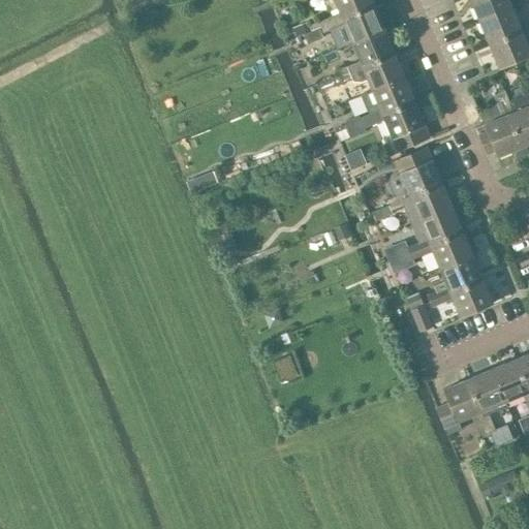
[(363,8),(374,4),(373,0),(334,0),(339,11),(340,13),(336,16),(337,20),(363,8)]
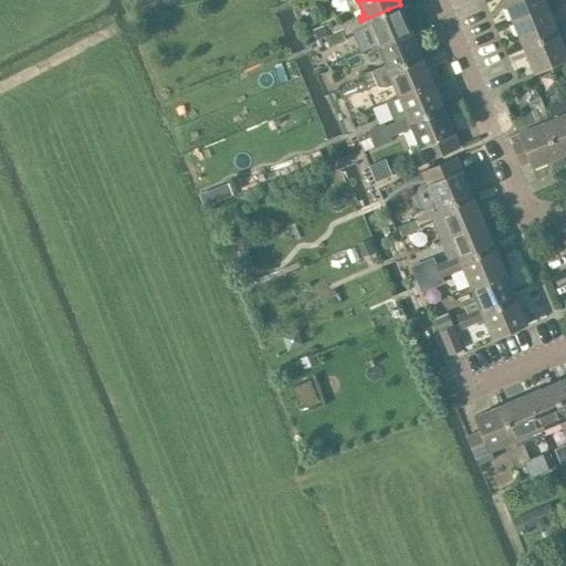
[(547,7),(544,0),(503,0),(512,21),(547,7)]
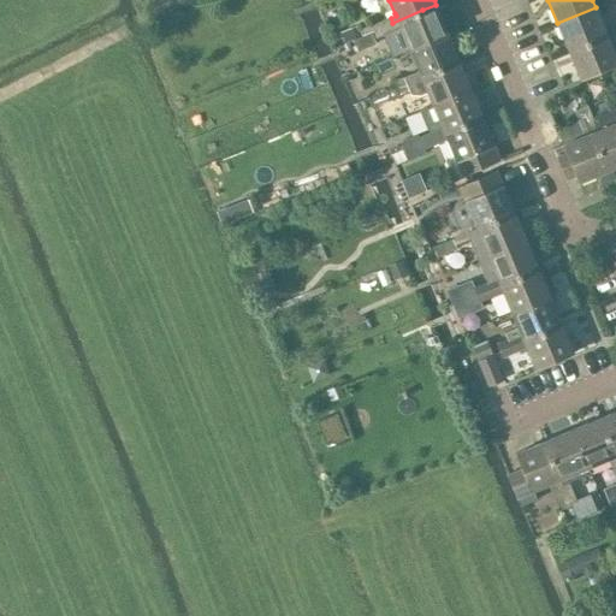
[(422,43),(448,33),(436,5),(422,10),(392,23),(391,18),(380,22),(385,35),(401,28),(409,48),(422,43)]
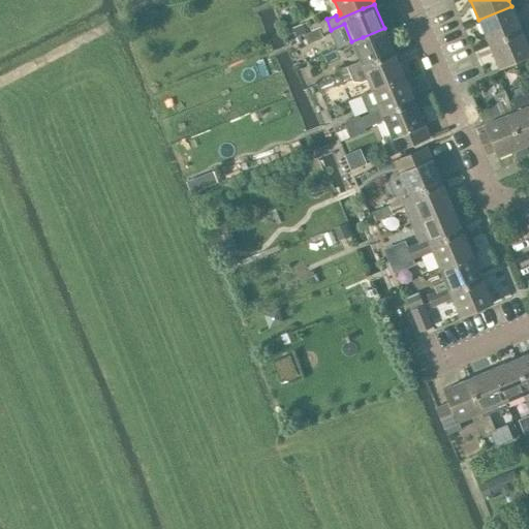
[(528,20),(520,25),(511,6),(478,20),(489,43),(526,29),(528,34),(528,33),(528,20)]
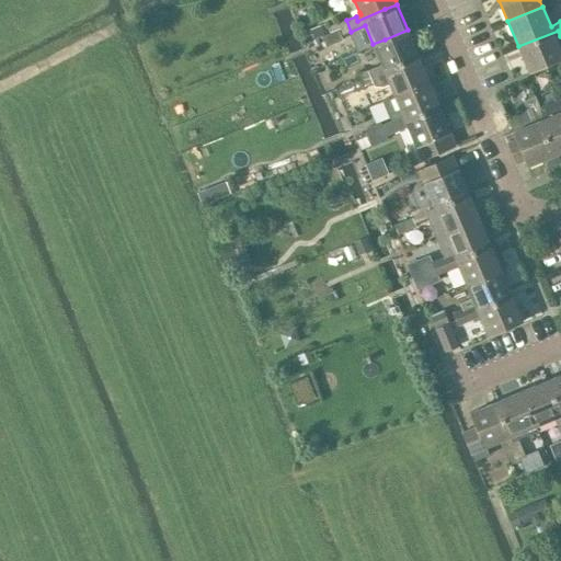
[(342,35),(343,34),(351,32),(346,20),(339,23),(338,21),(327,26),(324,23),(309,30),(313,38),(325,34),(340,29),(342,35)]
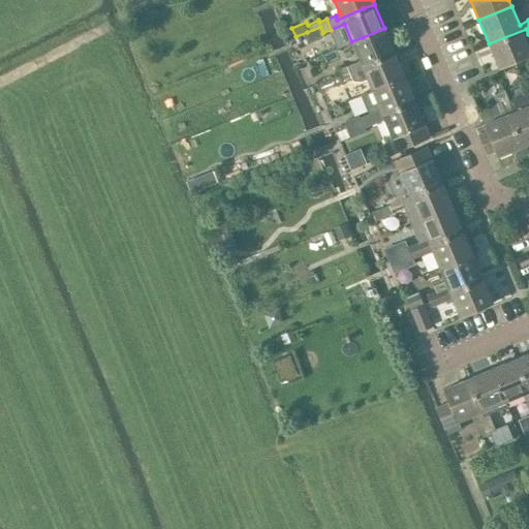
[(324,35),(323,32),(322,33),(320,27),(307,32),(310,41),(324,35)]
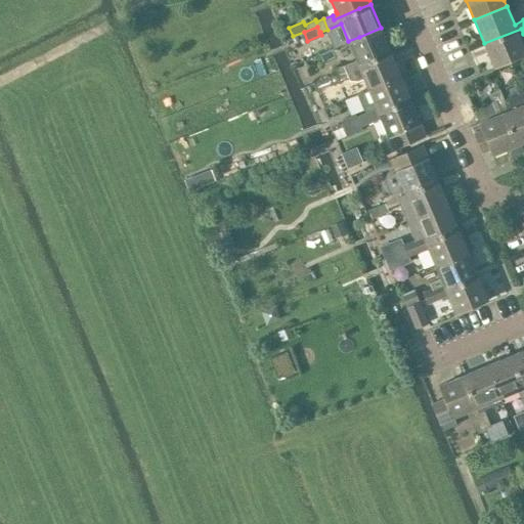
[(351,60),(354,67),(359,64),(391,52),(381,28),(359,37),(348,41),(356,58),(351,60)]
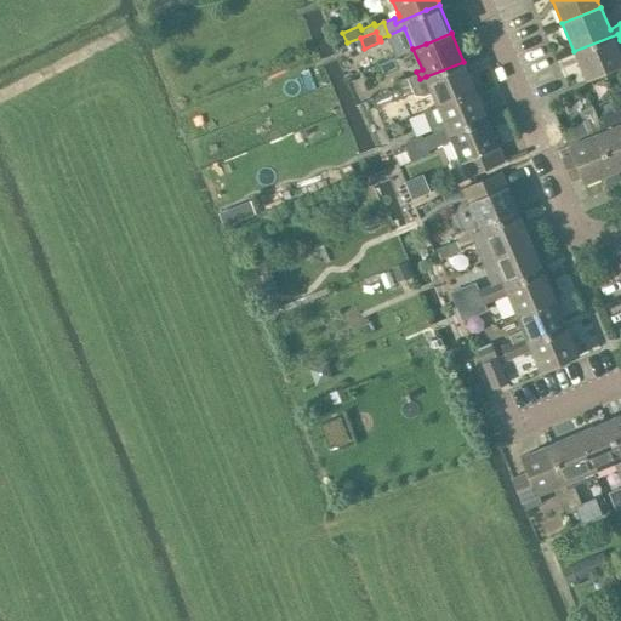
[(620,56),(615,43),(620,40),(617,34),(574,51),(586,80),(620,66),(620,56)]
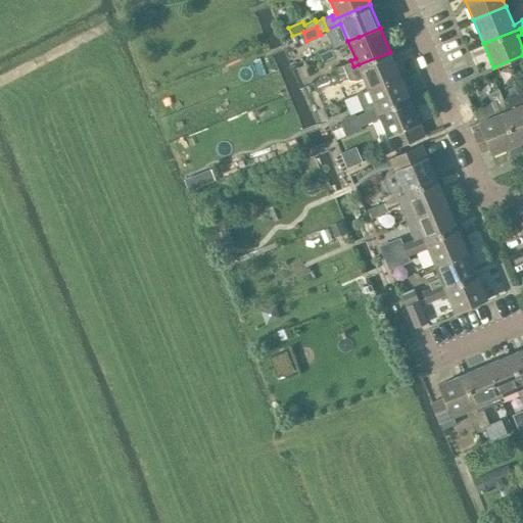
[(366,85),(368,89),(400,76),(390,52),(359,64),(353,66),(350,60),(342,64),(347,76),(348,81),(357,82),(364,79),(366,85)]
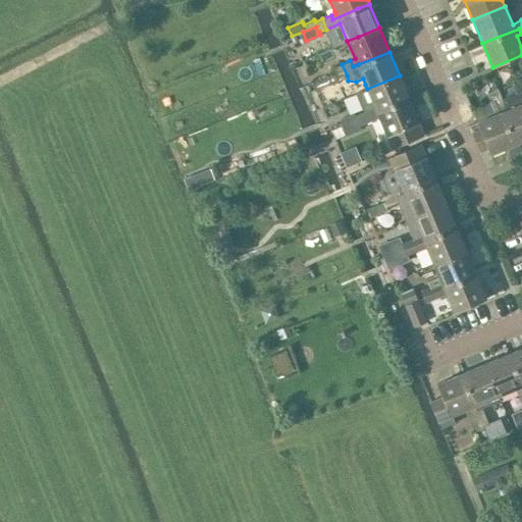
[(338,79),(347,75),(342,64),(332,67),(335,73),(337,80),(338,79)]
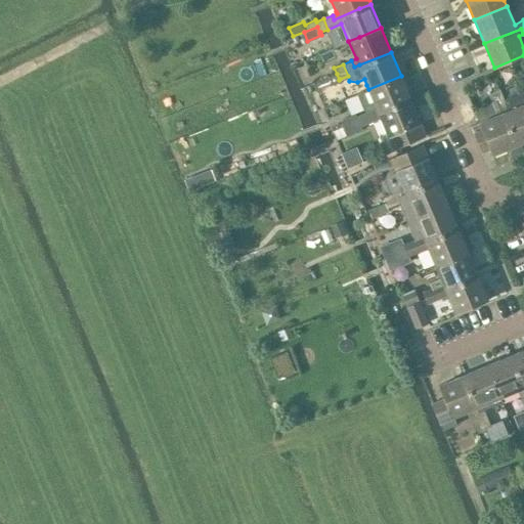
[(341,82),(340,79),(339,80),(337,74),(325,79),(313,84),(316,91),(341,82)]
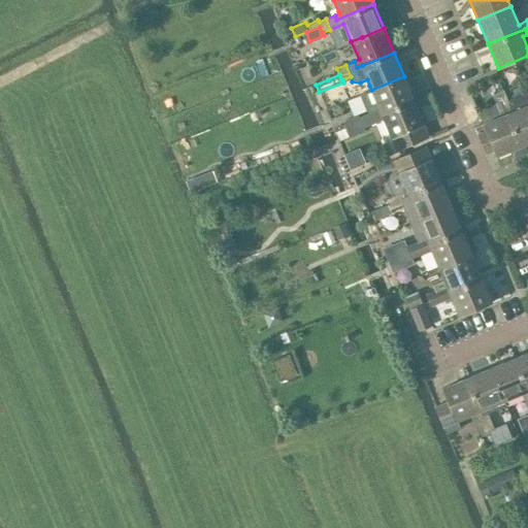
[(376,116),(414,100),(404,76),(371,90),(372,92),(361,96),(368,113),(374,111),(376,116)]
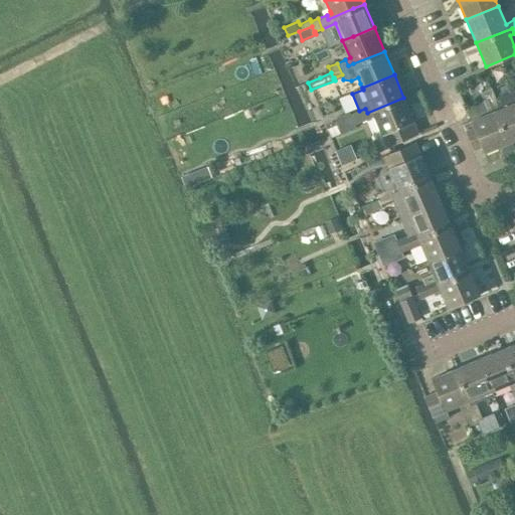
[(494,96),(491,89),(486,91),(480,94),(483,101),(494,96)]
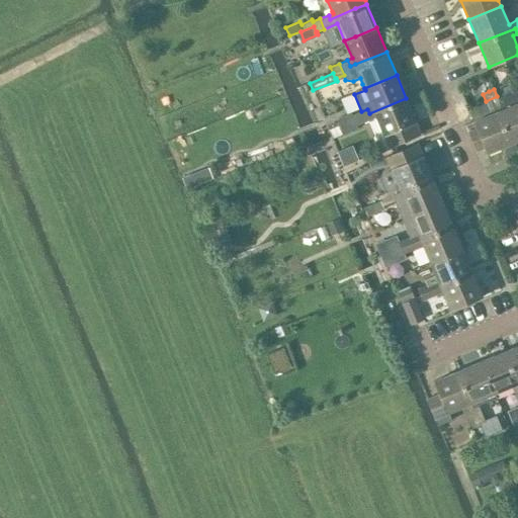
[(510,143),(495,105),(500,103),(497,96),(486,101),(491,113),(465,124),(477,150),(484,147),(487,153),(510,143)]
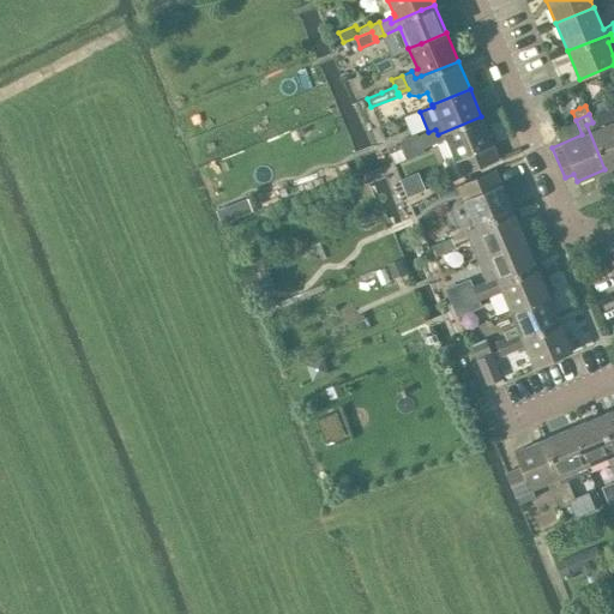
[(426,133),(432,146),(446,140),(462,175),(499,160),(493,145),(494,145),(481,116),(438,134),(435,130),(428,132),(426,133)]
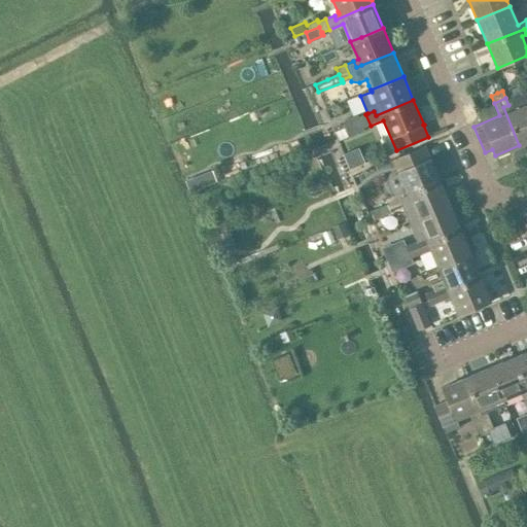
[(526,142),(526,104),(511,111),(508,105),(503,107),(519,145),(526,142)]
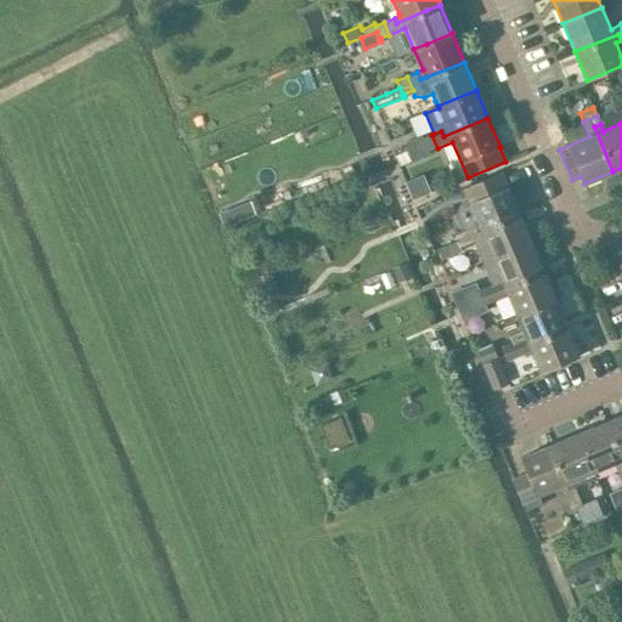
[(428,151),(437,148),(431,135),(423,139),(422,136),(406,143),(405,147),(407,152),(424,145),(427,152),(428,152),(428,151)]
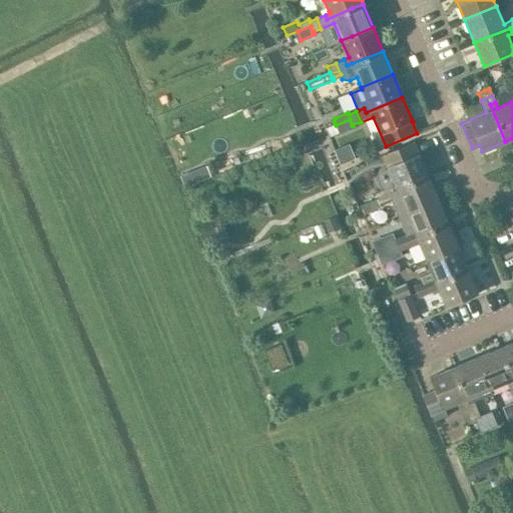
[(336,125),(340,133),(354,128),(353,125),(352,125),(350,119),(336,125)]
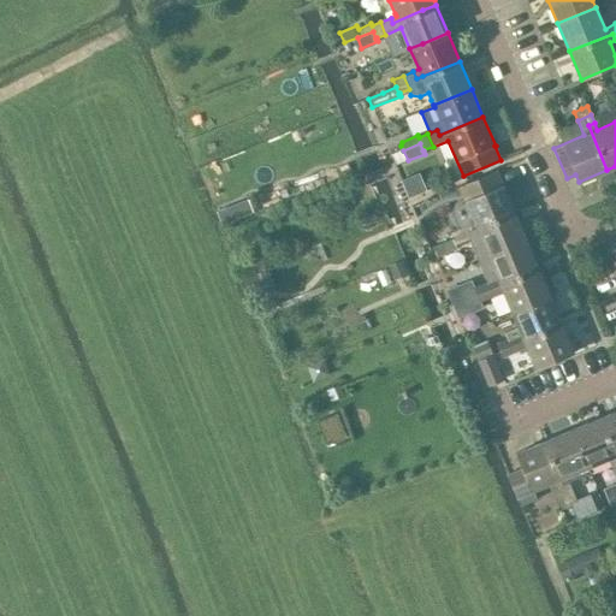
[(403,150),(390,155),(391,157),(392,161),(395,166),(408,160),(403,150)]
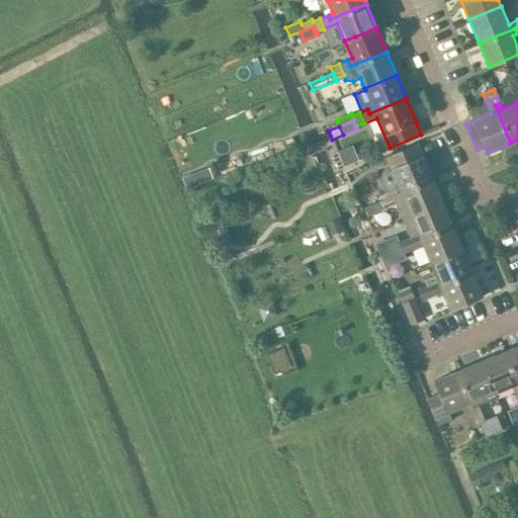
[(292,138),(282,142),(285,150),(295,146),(292,138)]
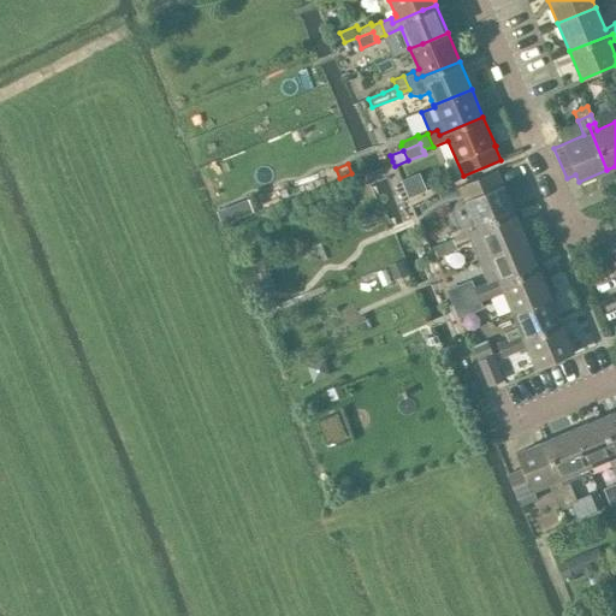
[(456,244),(465,241),(460,227),(468,224),(471,231),(516,213),(503,183),(502,184),(496,170),(458,185),(465,199),(455,203),(451,211),(458,227),(450,231),(452,237),(450,238),(454,246),(456,244)]
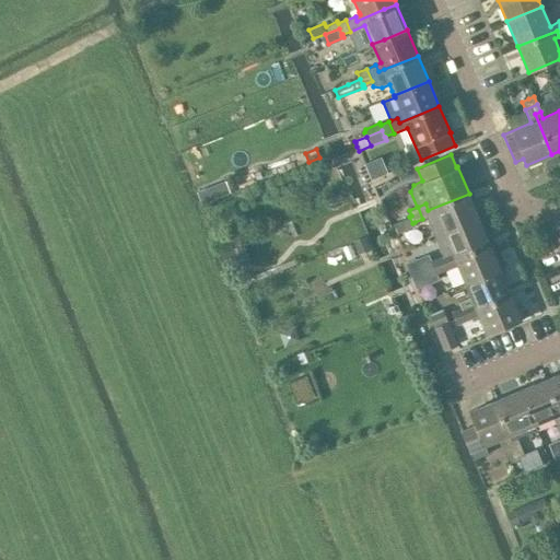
[(225,182),(207,189),(211,201),(231,193),(225,182)]
